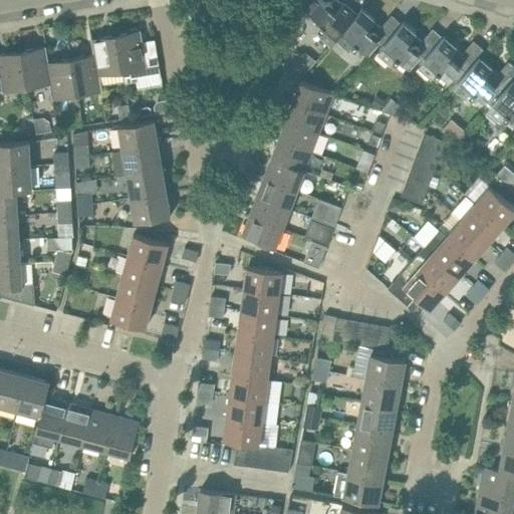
[(337,36),(356,14),(343,3),(343,4),(337,0),(333,0),(331,3),(330,2),(329,2),(327,2),(326,2),(325,3),(321,0),(311,0),(305,8),(321,22),(319,25),(322,28),(320,31),(333,41),(337,36)]
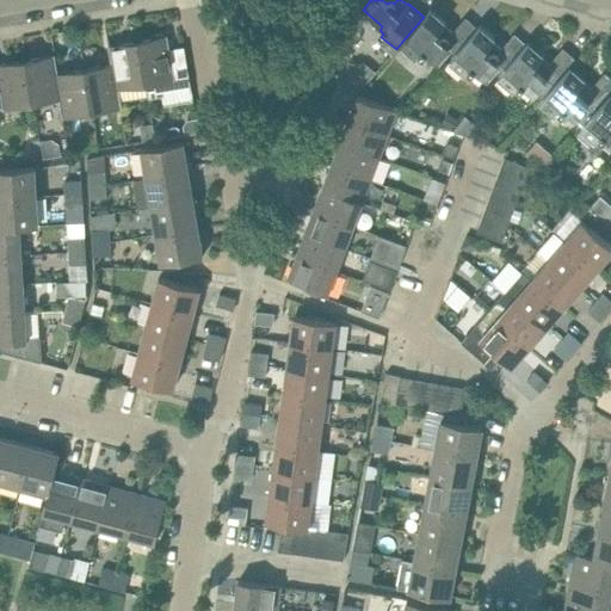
[(430,10),(424,17),(401,43),(417,56),(419,54),(423,56),(426,53),(437,62),(450,48),(456,53),(466,43),(444,24),(445,23),(430,10)]
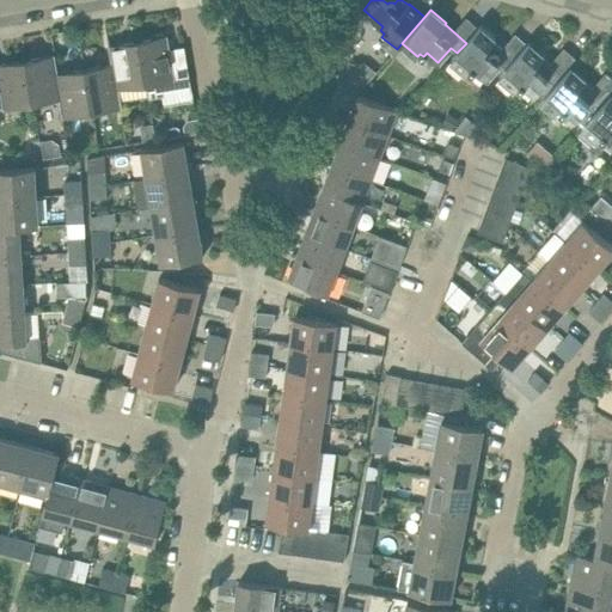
[(466,43),(457,53),(451,60),(466,73),(469,69),(473,73),(476,69),(487,79),(500,65),(506,69),(515,59),(494,41),(495,40),(479,26),(466,43)]
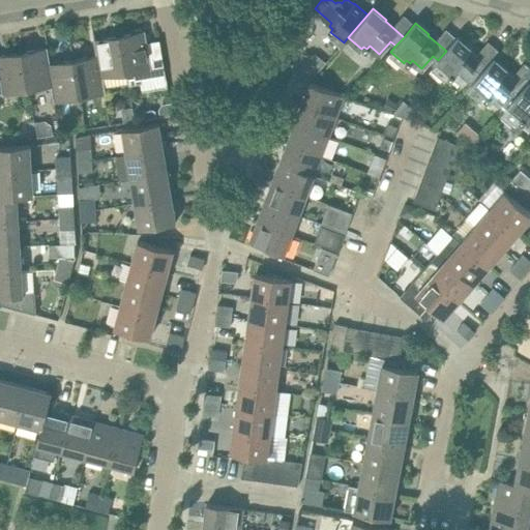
[(147,43),(147,42),(145,31),(120,35),(126,72),(134,71),(136,79),(164,74),(158,41),(147,43)]
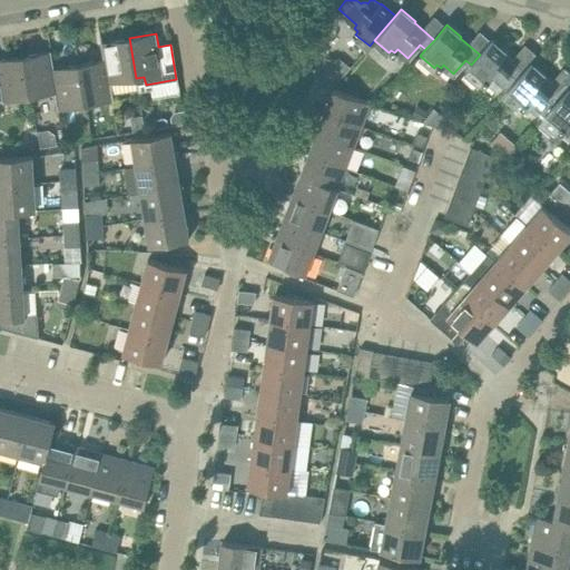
[(136,78),(129,38),(101,42),(105,60),(106,60),(109,82),(110,81),(136,78)]
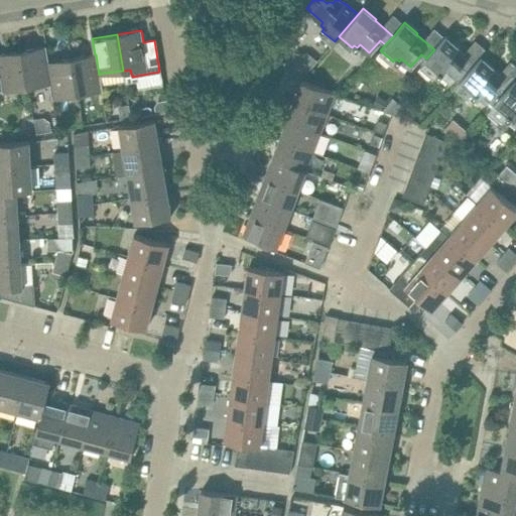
[(434,49),(426,58),(421,65),(434,76),(436,73),(439,76),(442,73),(452,81),(463,69),(468,73),(476,62),(465,52),(464,53),(458,48),(459,47),(445,36),(434,49)]
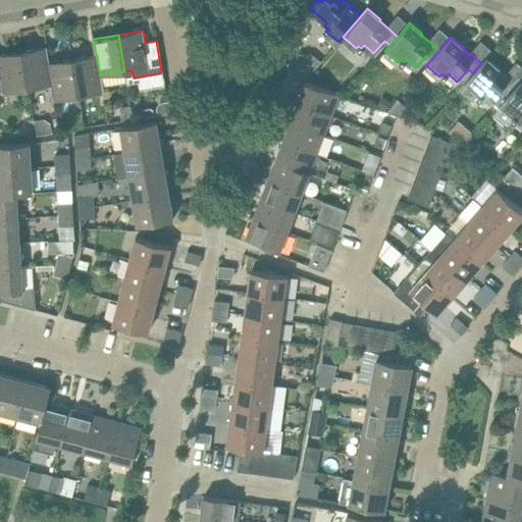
[(47,47),(21,51),(28,88),(51,84),(52,84),(48,63),(49,63),(47,47)]
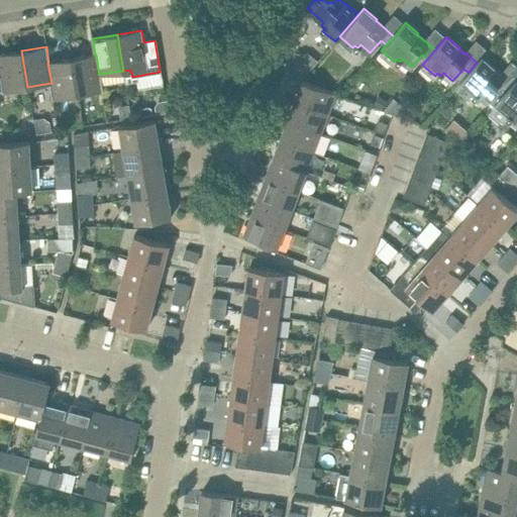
[(27,87),(21,50),(0,55),(0,74),(3,91),(23,87),(27,87)]
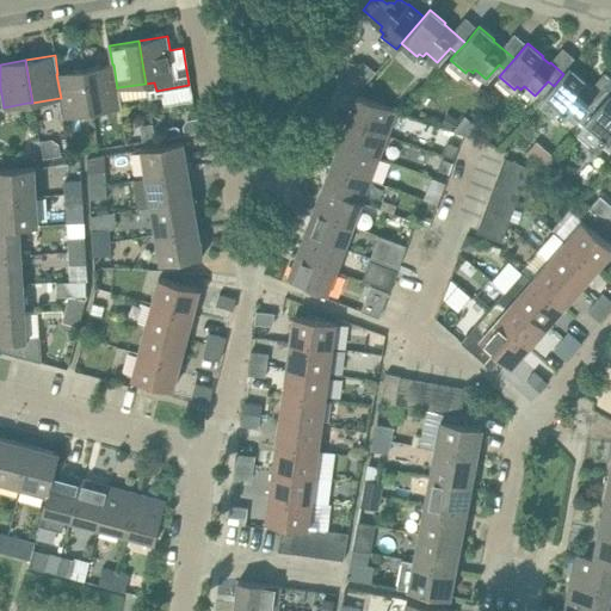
[(113,65),(112,65),(85,69),(92,111),(122,106),(118,87),(117,88),(113,65)]
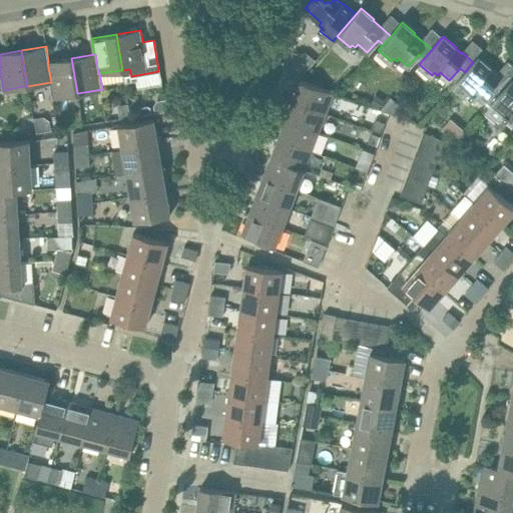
[(300,61),(292,54),(290,75),(301,76),(308,68),(303,65),(305,62),(301,59),(300,61)]
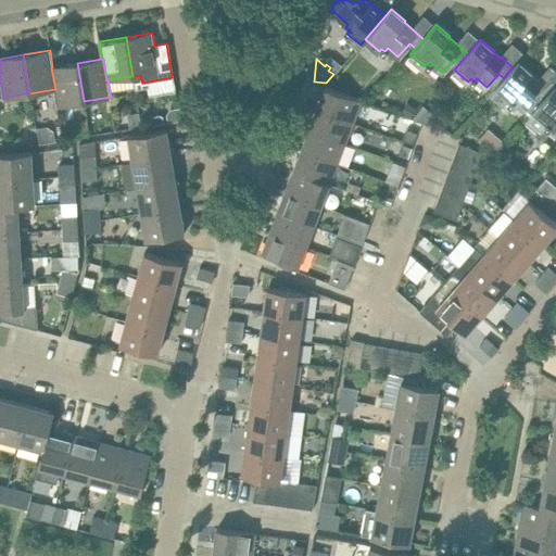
[(519,62),(513,67),(504,78),(493,91),(506,103),(508,101),(513,104),(516,100),(525,109),(536,96),(542,101),(552,90),(539,79),(538,79),(532,74),(519,62)]
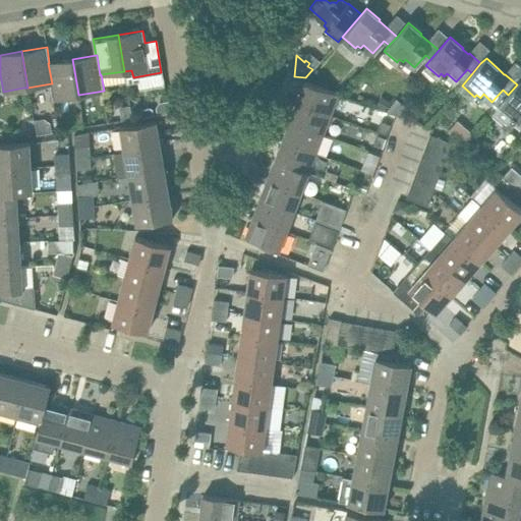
[(72,59),(49,63),(48,63),(52,83),(51,83),(53,99),(78,95),(72,59)]
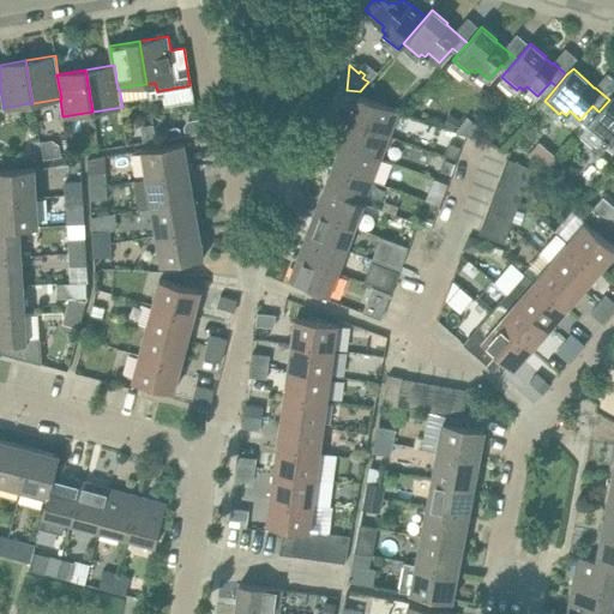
[(613,95),(609,100),(599,112),(584,128),(600,142),(602,138),(606,142),(609,138),(613,142),(613,95)]
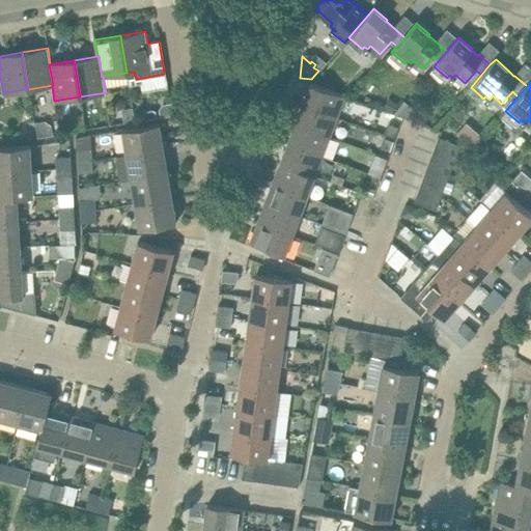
[(310,83),(303,104),(337,117),(345,96),(310,83)]
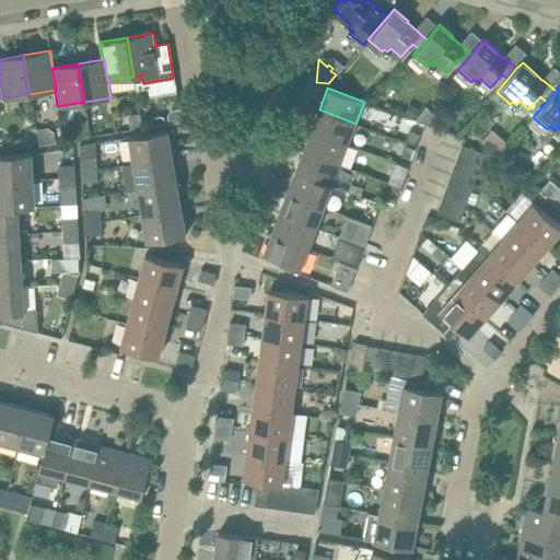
[(417,120),(426,124),(435,127),(441,119),(428,108),(417,120)]
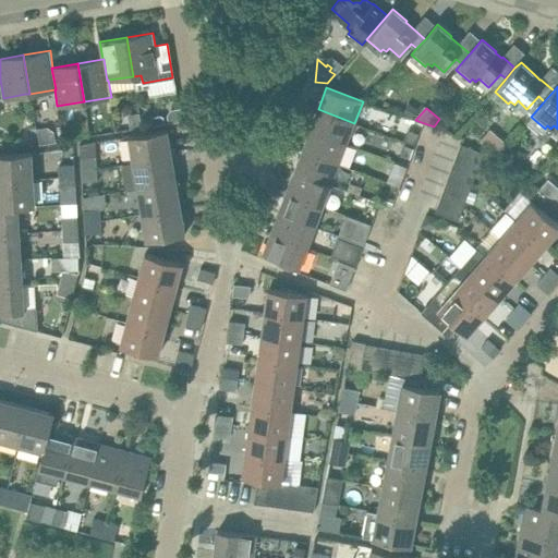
[(354,123),(318,109),(310,130),(347,144),(354,123)]
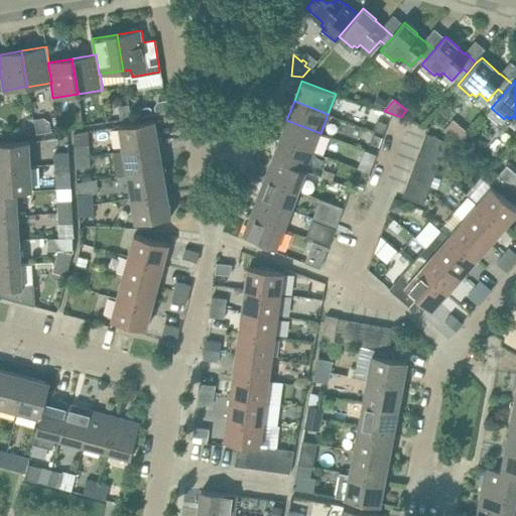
[(155,119),(135,123),(119,126),(123,150),(159,144),(155,119)]
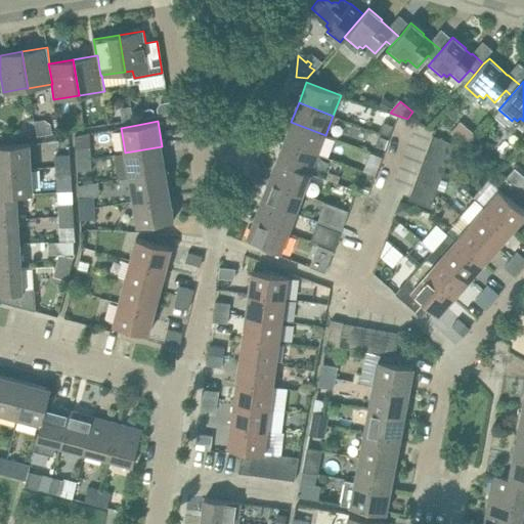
[(325,135),(291,122),(284,141),(318,155),(325,135)]
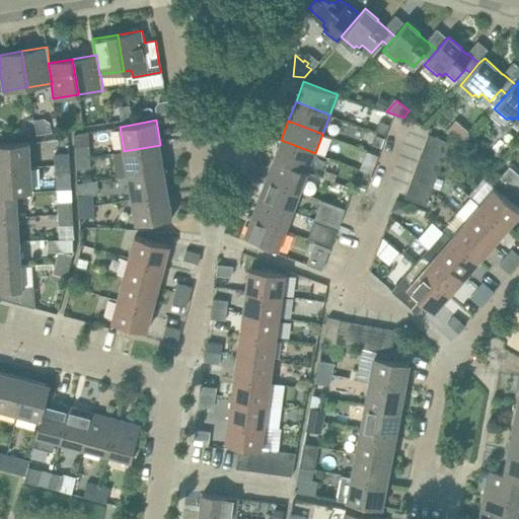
[(447,130),(463,143),(471,134),(455,121),(447,130)]
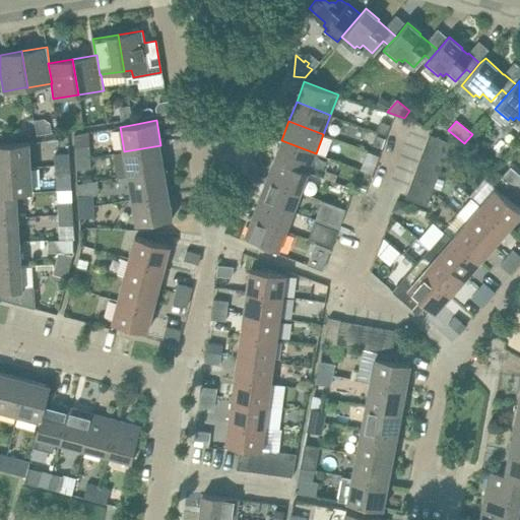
[(74,135),(75,147),(76,158),(90,157),(88,132),(74,135)]
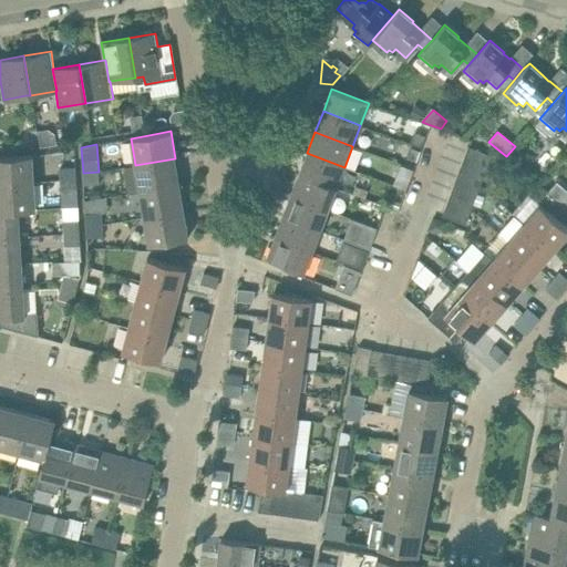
[(492,155),(468,146),(464,157),(487,166),(492,155)]
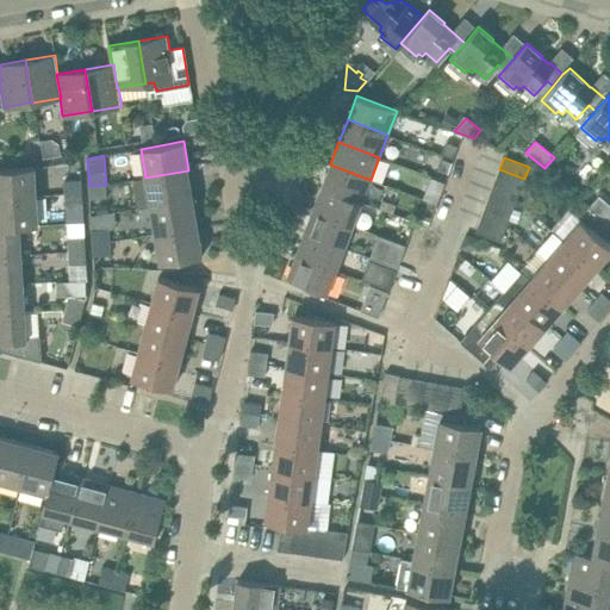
[(441,159),(437,170),(448,174),(453,163),(441,159)]
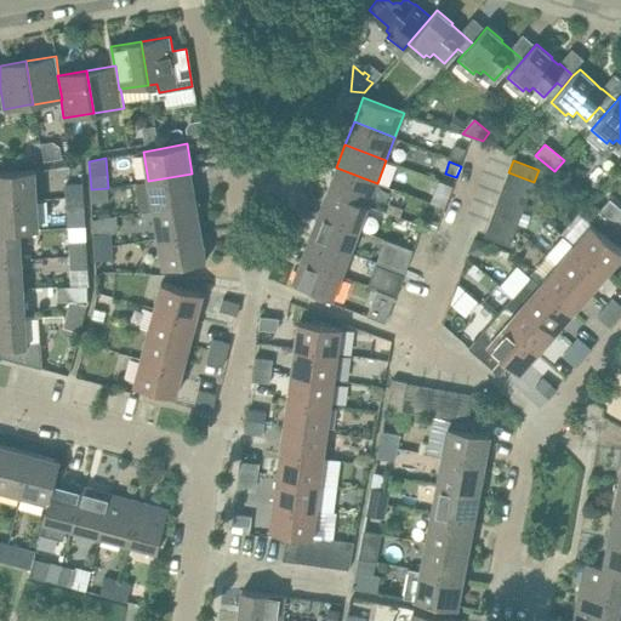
[(377,183),(336,167),(328,191),(368,206),(377,183)]
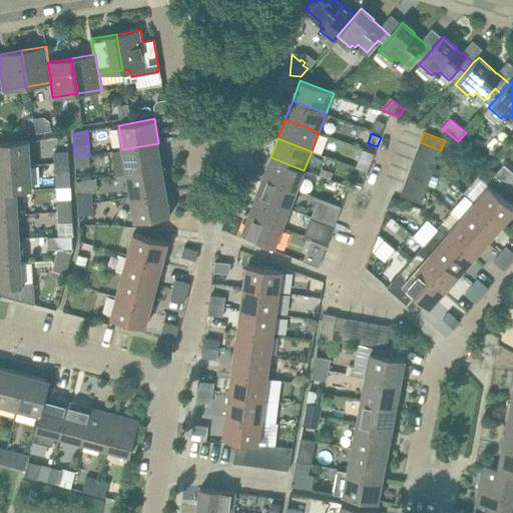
[(29,140),(13,140),(0,141),(0,166),(31,164),(29,140)]
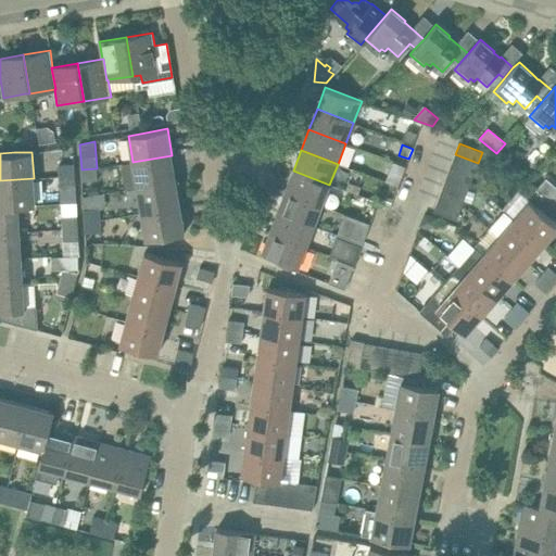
[(474,175),(478,163),(455,154),(451,166),(474,175)]
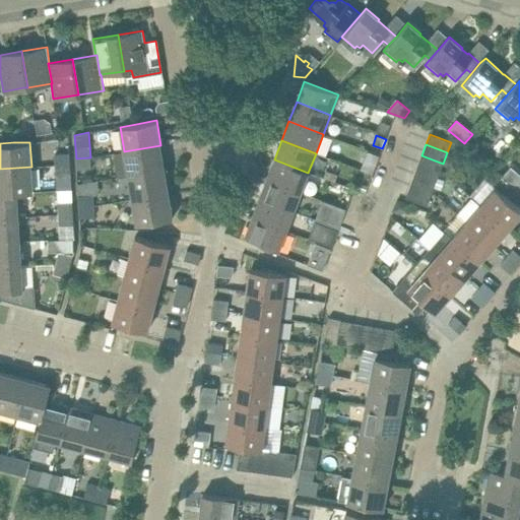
[(165,170),(160,145),(124,151),(128,176),(165,170)]
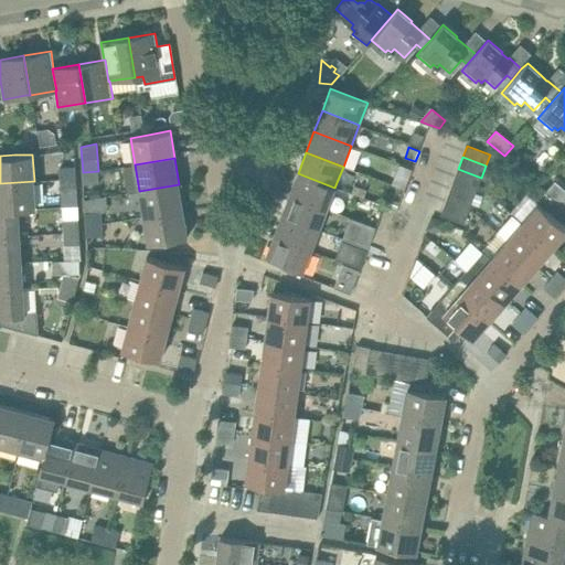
[(60,168),(60,180),(76,179),(75,167),(60,168)]
